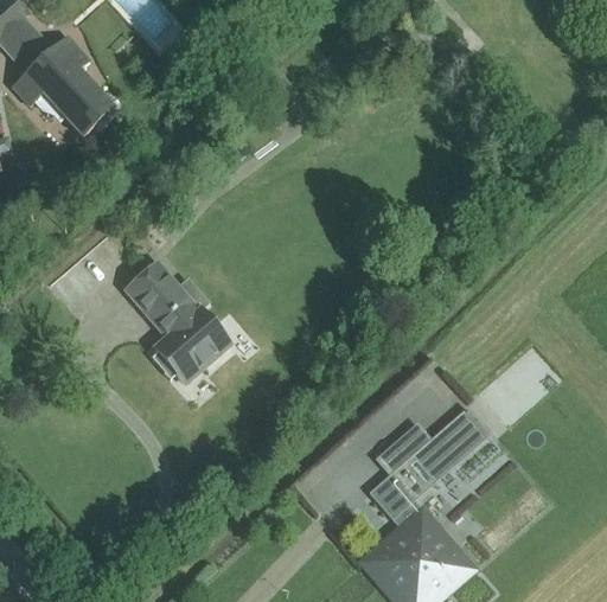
[(0,0),(0,38),(25,15),(11,0),(0,0)]
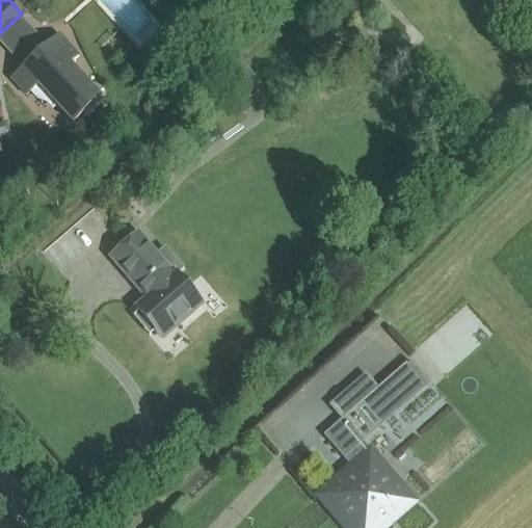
[(59,30),(10,75),(26,91),(36,81),(73,121),(80,114),(82,116),(104,97),(71,60),(79,52),(59,30)]
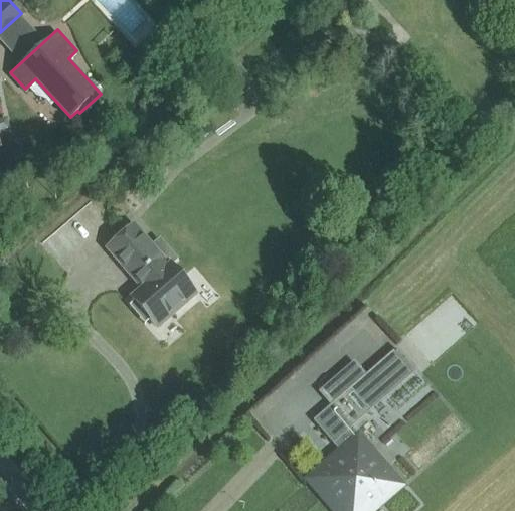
[(156,324),(172,311),(195,291),(169,262),(168,263),(133,223),(107,245),(142,286),(131,295),(156,324)]
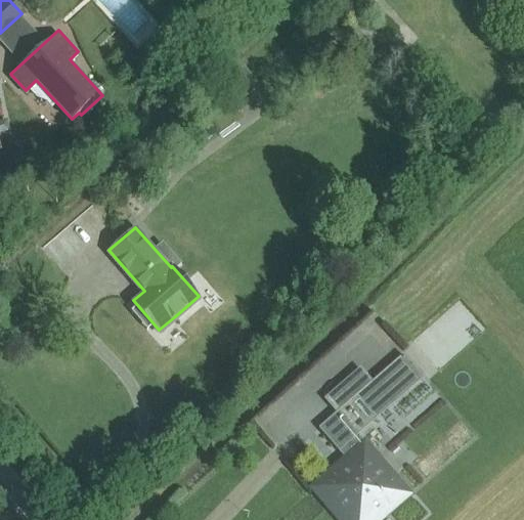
[(344,519),(373,519),(408,488),(395,473),(390,477),(375,461),(380,456),(358,431),(423,375),(403,351),(318,425),(346,457),(314,484),(330,503),(333,500),(345,514),(342,516),(344,519)]
